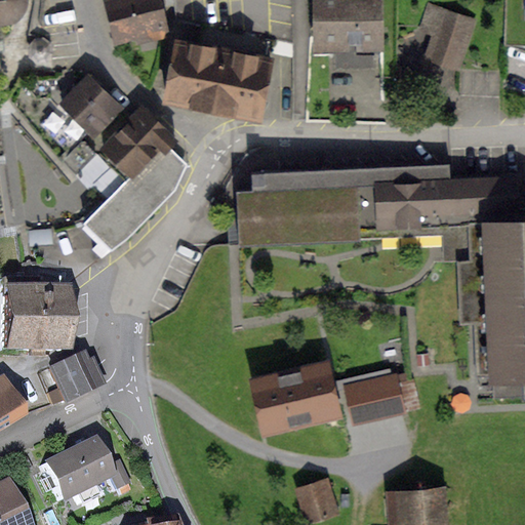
[(0,0),(0,25),(13,25),(21,13),(24,6),(22,0),(0,0)]
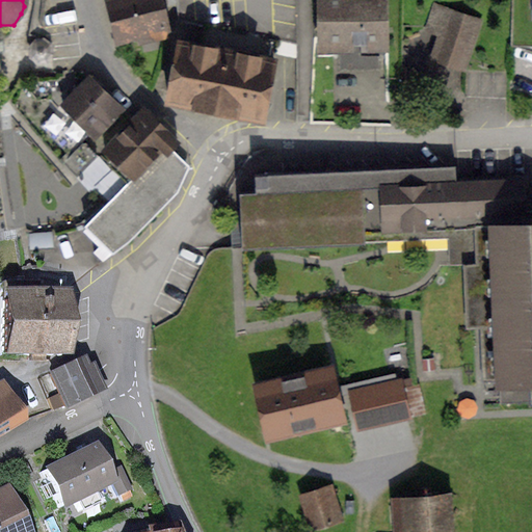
[(169,30),(162,0),(109,0),(117,41),(169,30)]
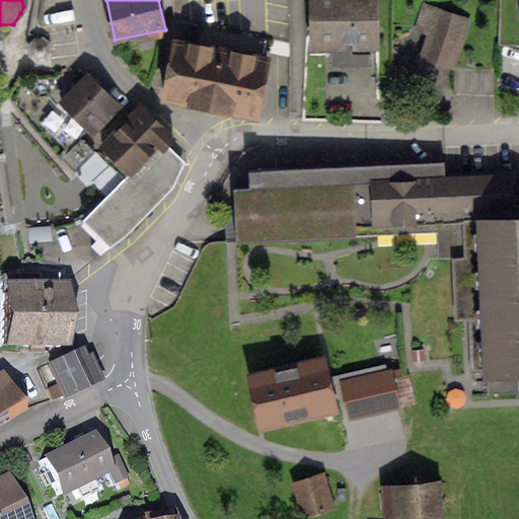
[(316,0),(316,43),(373,43),(372,0),(316,0)]
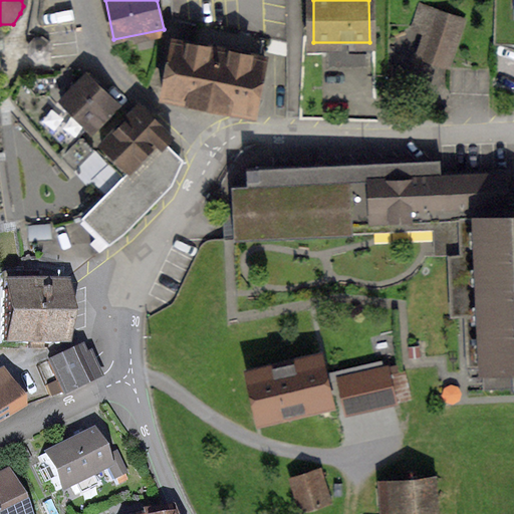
[(419,61),(450,72),(466,26),(435,16),(419,61)]
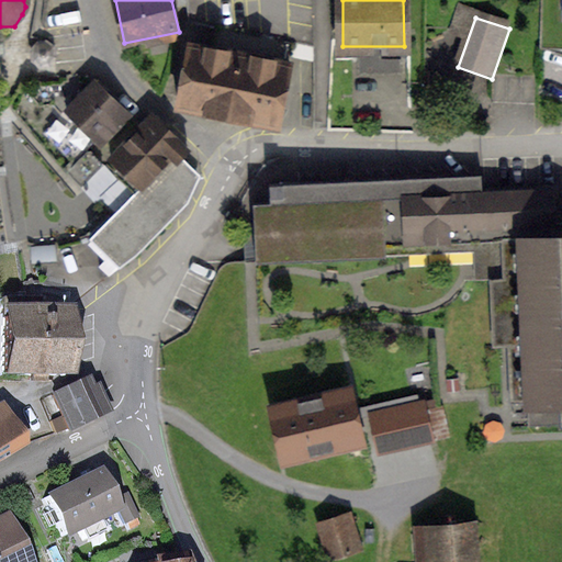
[(177,108),(278,126),(289,64),(191,44),(177,108)]
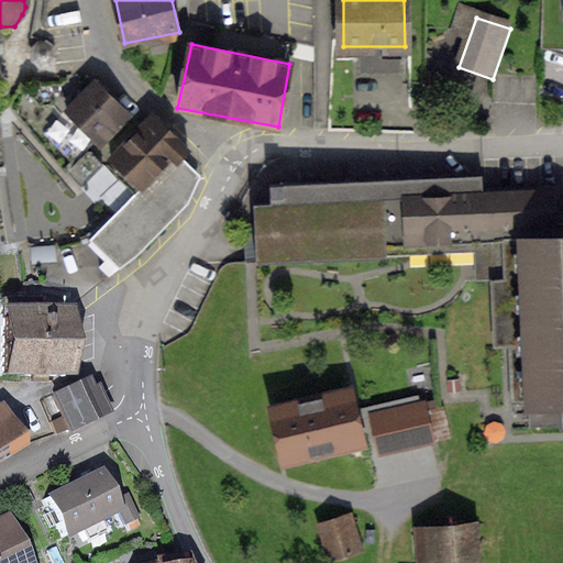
[(95,140),(101,146),(130,116),(95,81),(57,120),(87,148),(95,140)]
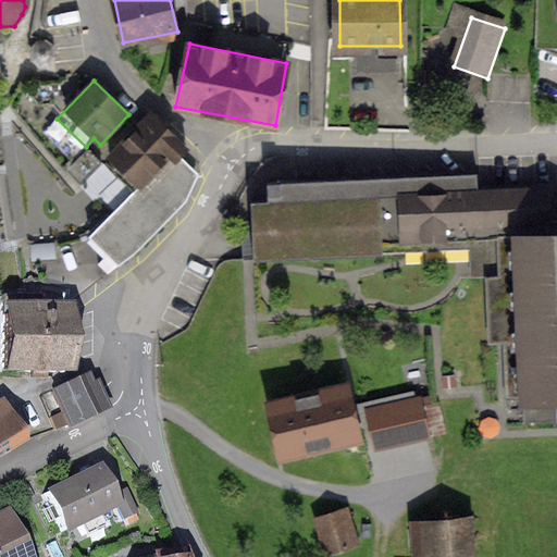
[(89,236),(118,264),(136,251),(186,200),(195,181),(185,170),(175,160),(185,149),(151,114),(81,185),(111,217),(89,236)]
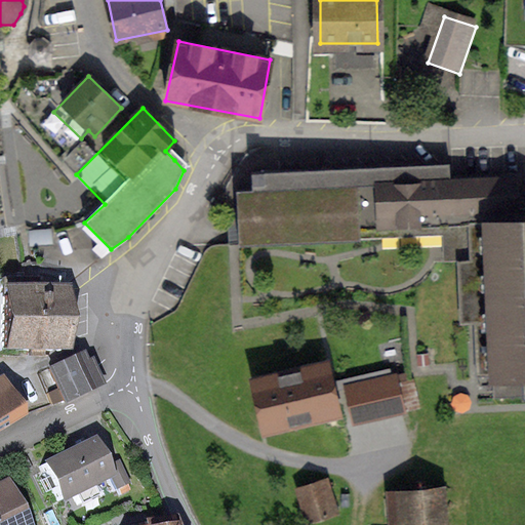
[(252,198),(238,200),(239,248),(359,241),(358,230),(472,227),(481,392),(524,390),(524,221),(519,221),(517,185),(459,188),(458,171),(251,183),(252,198)]
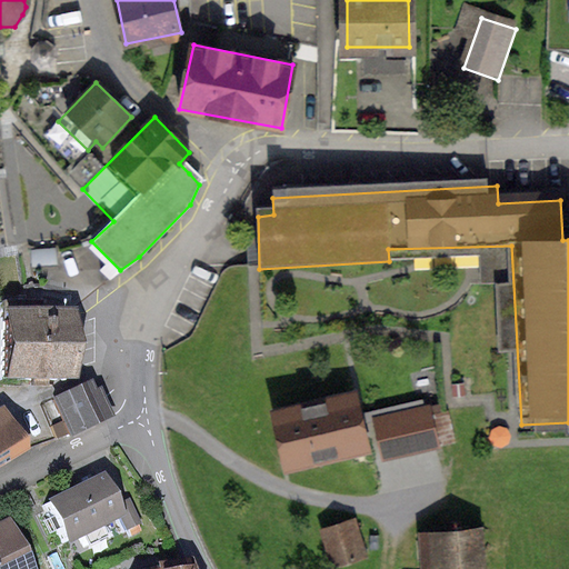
[(0,380),(66,381),(66,323),(36,321),(36,303),(0,303),(0,380)]
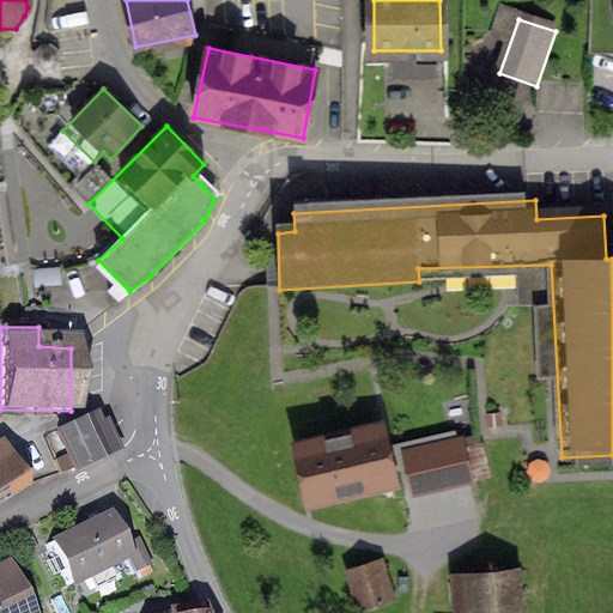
[(109,453),(91,417),(53,434),(72,471),(109,453)]
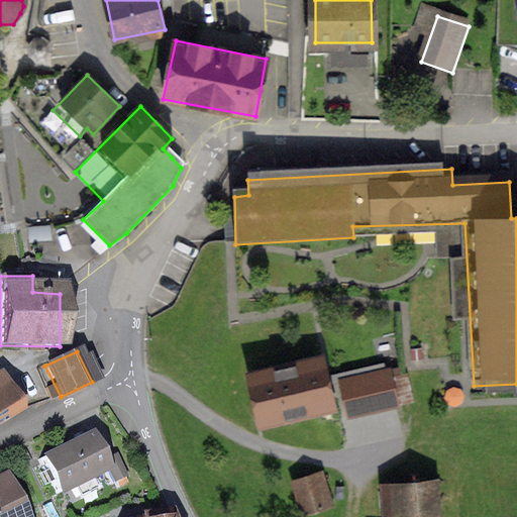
[(250,375),(261,424),(333,409),(330,398),(321,358),(250,375)]
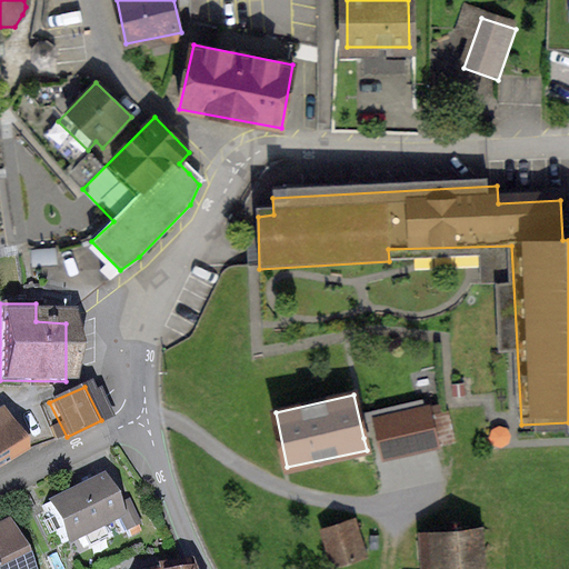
[(428,408),(376,419),(385,457),(437,446),(428,408)]
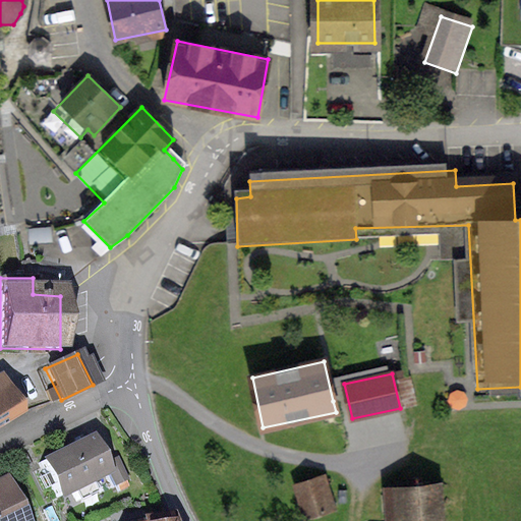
[(0,426),(20,415),(1,383),(0,383),(0,426)]
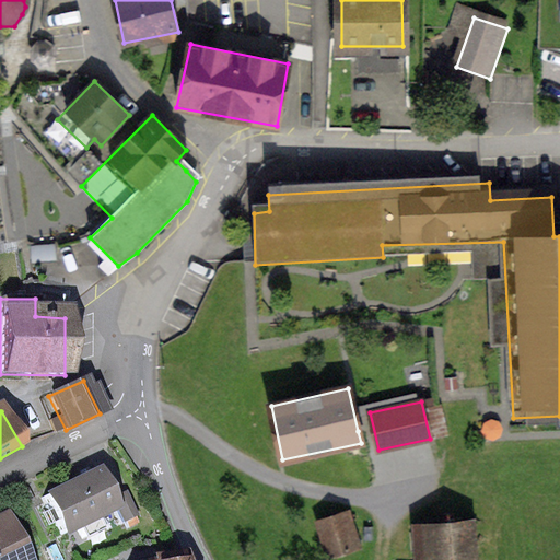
[(41,497),(60,535),(112,510),(93,473),(41,497)]
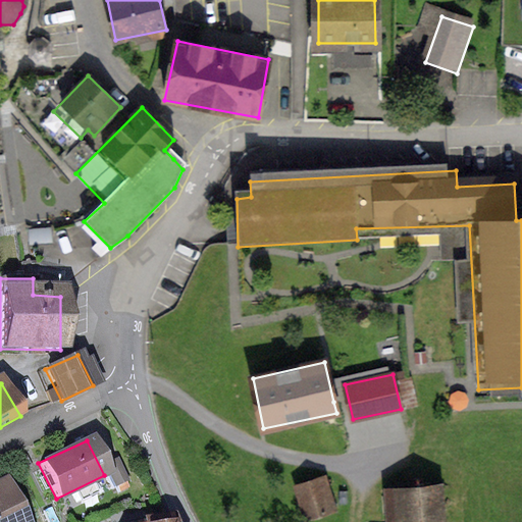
[(324,478),(297,487),(307,520),(333,512),(324,478)]
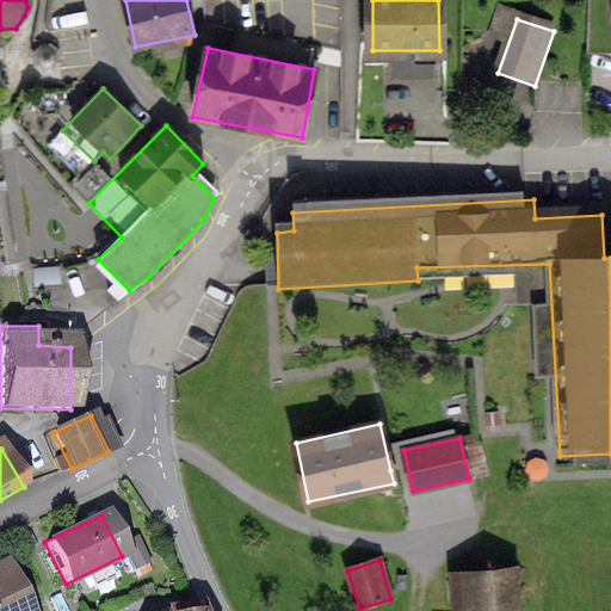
[(0,566),(0,610),(25,610),(2,565),(0,566)]
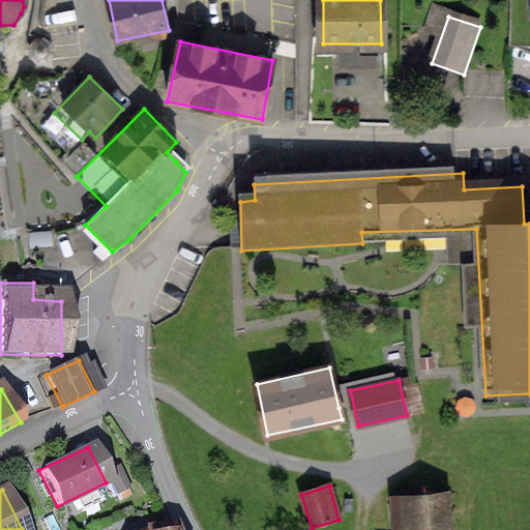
[(449,529),(447,494),(391,498),(393,529),(449,529)]
